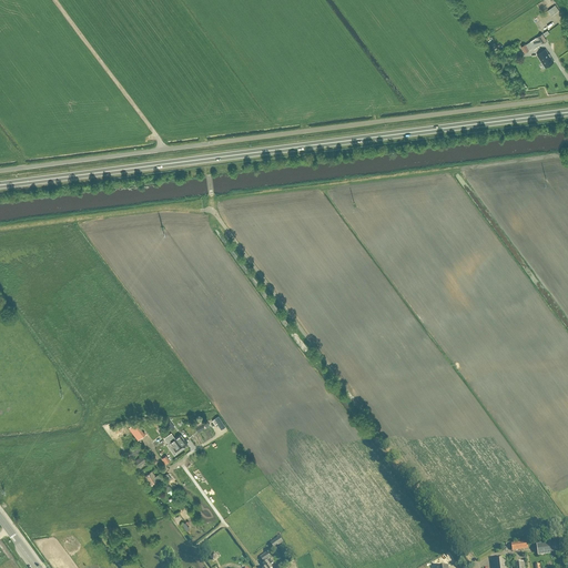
[(537,37),(529,42),(534,49),(541,43),(537,37)]
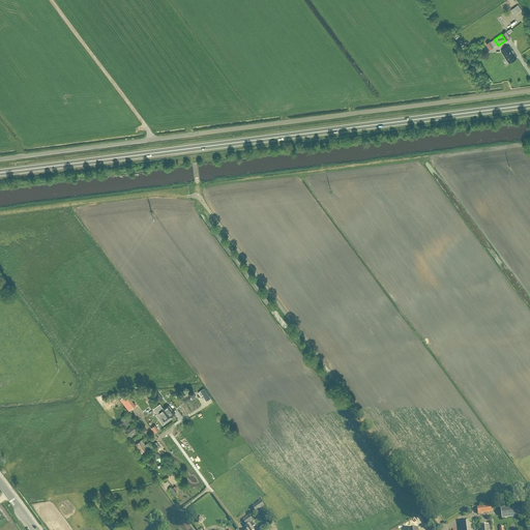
[(517,58),(509,46),(501,51),(508,63),(517,58)]
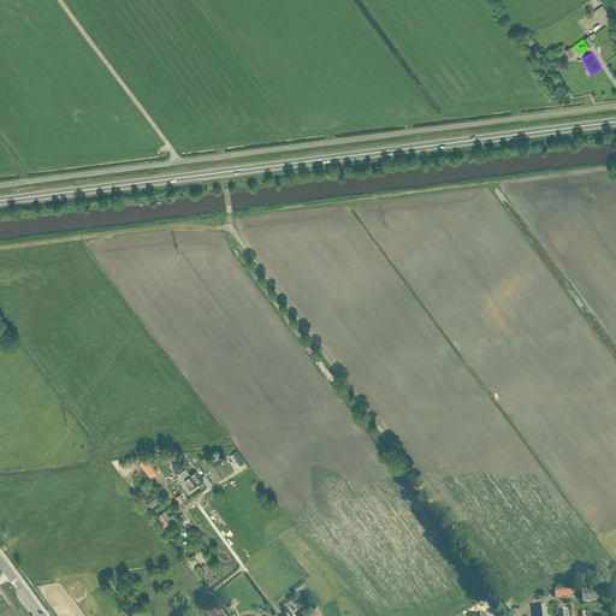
[(157,471),(147,457),(140,463),(149,477),(157,471)]
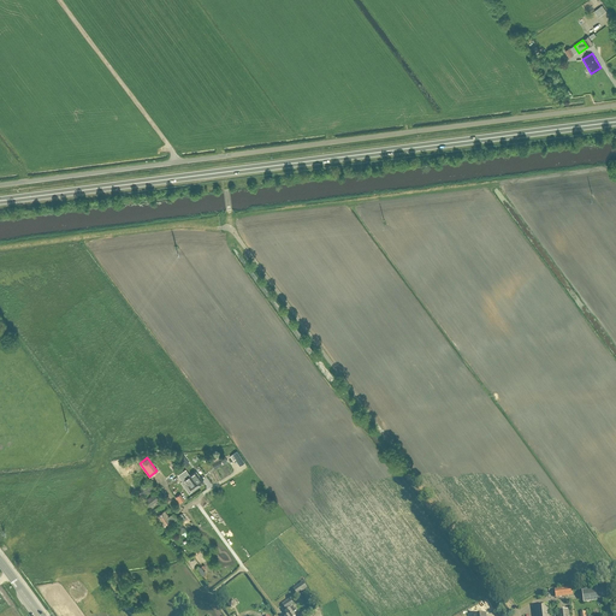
[(169,460),(159,466),(163,472),(172,466),(169,460)]
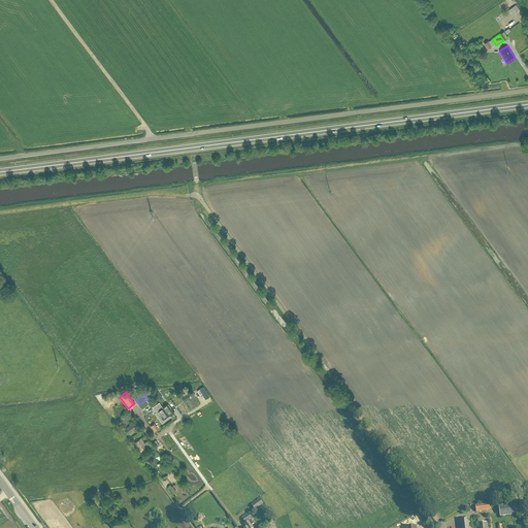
[(170,418),(163,407),(160,402),(153,407),(157,413),(159,411),(163,417),(160,419),(162,423),(165,421),(170,418)]
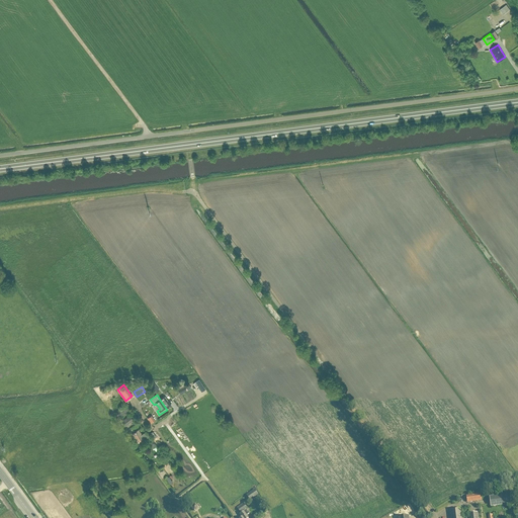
[(160,400),(167,410),(172,406),(169,402),(170,401),(169,400),(168,401),(165,397),(160,400)]
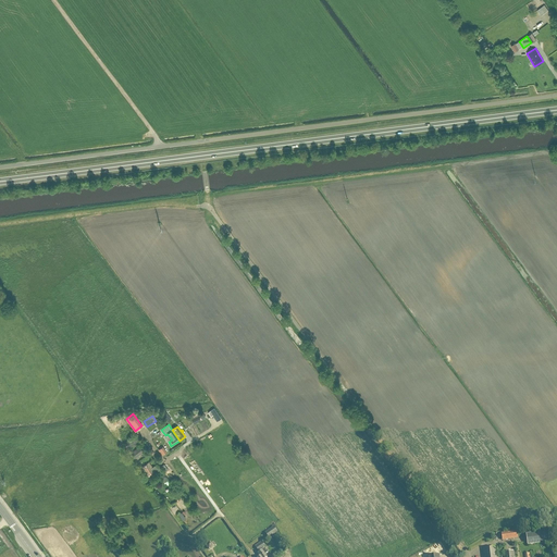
[(139,446),(134,450),(131,453),(134,457),(143,450),(139,446)]
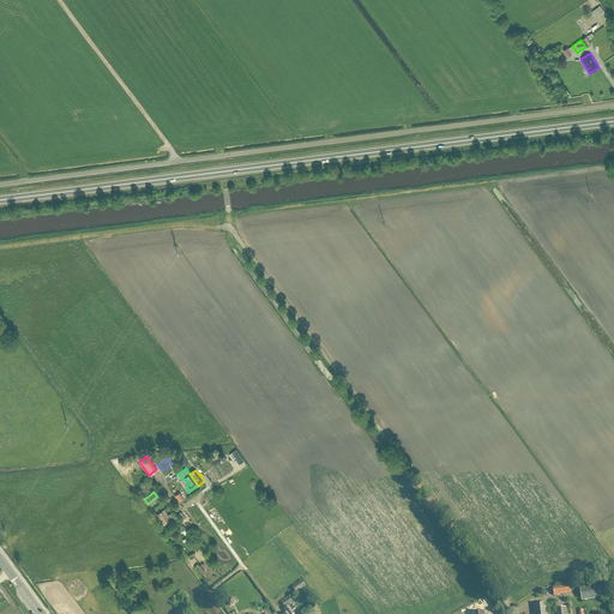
[(176,517),(173,512),(168,515),(164,510),(157,515),(164,525),(176,517)]
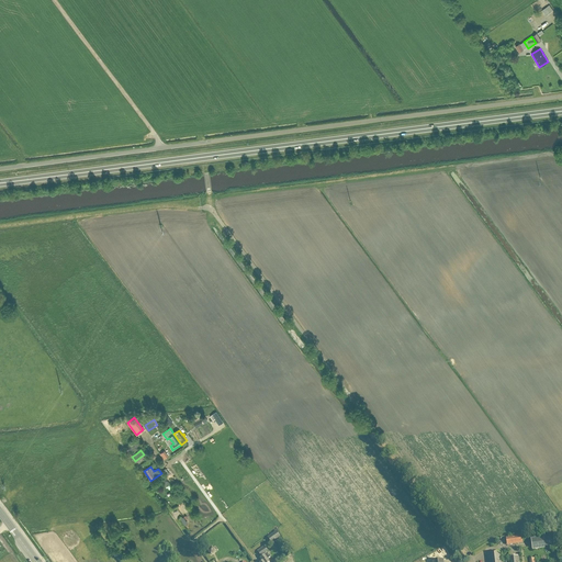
[(271,535),(267,538),(270,542),(280,536),(277,532),(272,536),(271,535)]
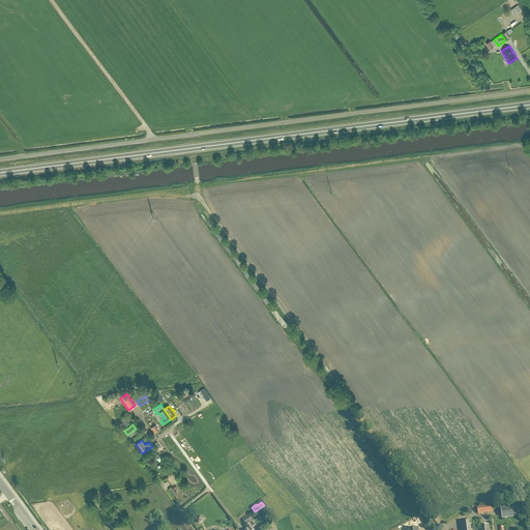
[(476,507),(477,514),(493,512),(492,506),(476,507)]
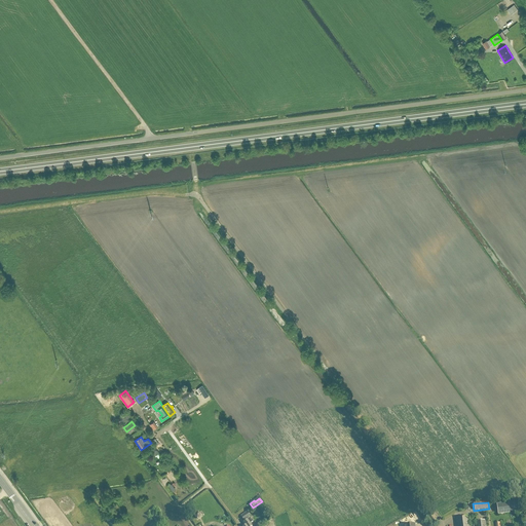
[(496,504),(498,515),(519,513),(517,502),(496,504)]
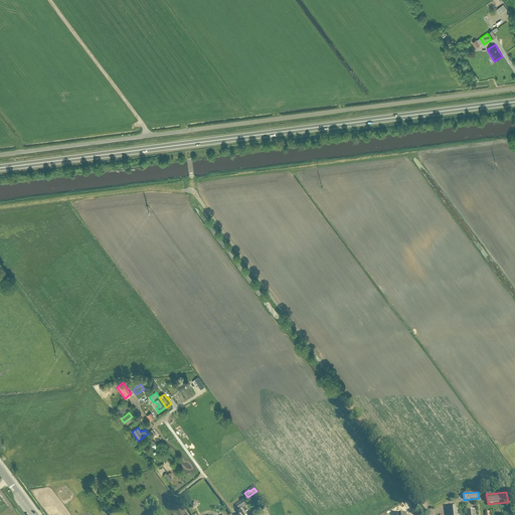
[(403,502),(400,503),(404,513),(408,511),(403,502)]
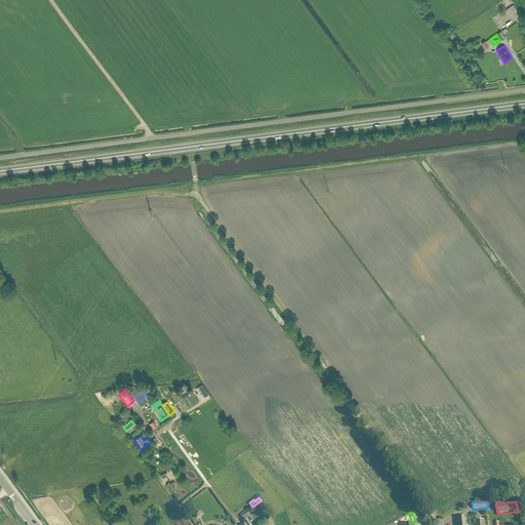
[(0,524),(11,524),(7,519),(6,520),(3,516),(0,518),(0,523),(1,524),(0,524)]
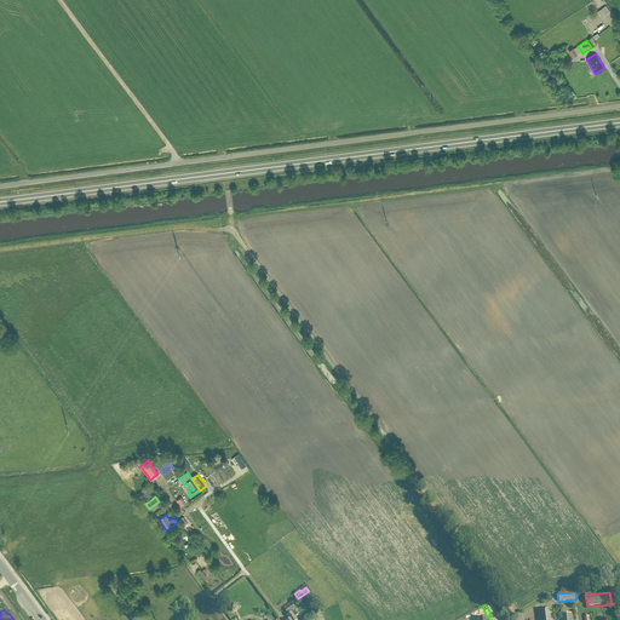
[(552,619),(552,609),(537,610),(538,619),(552,619)]
